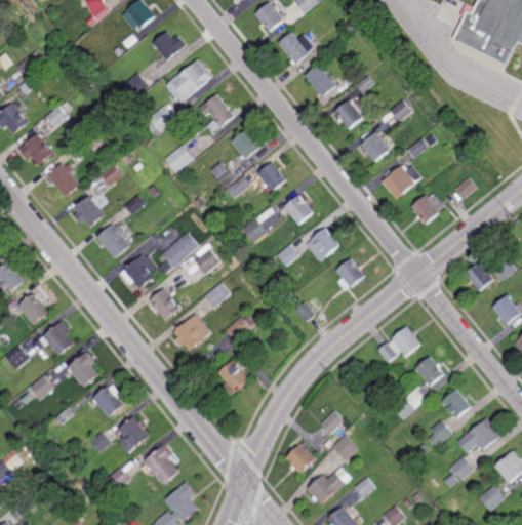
[(110,10),(97,21),(92,14),(87,5),(86,0),(103,0),(104,2),(110,10)]
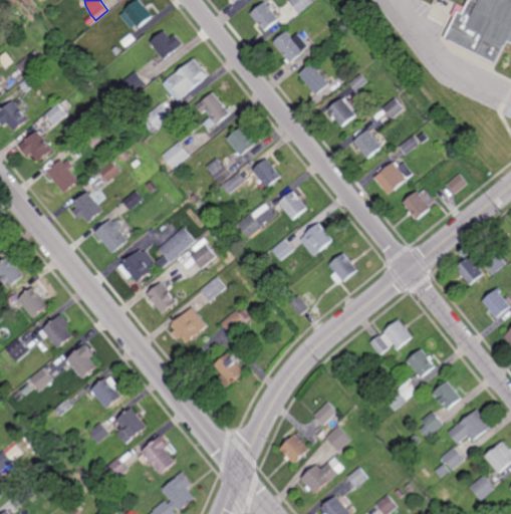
[(138,27),(136,24),(131,28),(119,14),(124,10),(123,9),(136,0),(140,0),(153,15),(138,27)]
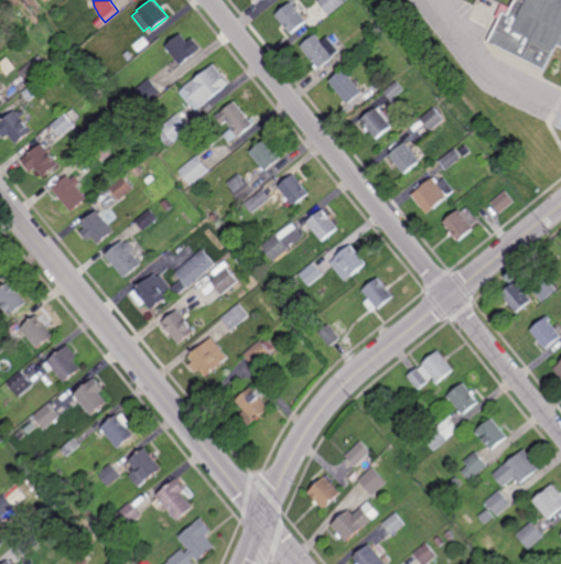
[(343,0),(344,1),(327,14),(315,0),(343,0)]
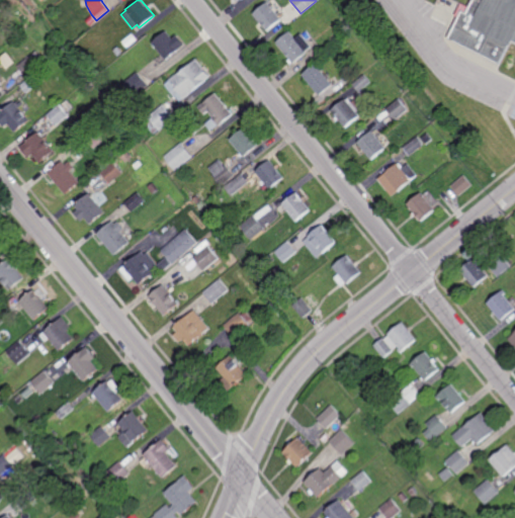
[(514,0),(514,38),(501,67),(458,47),(482,0),(514,0)]
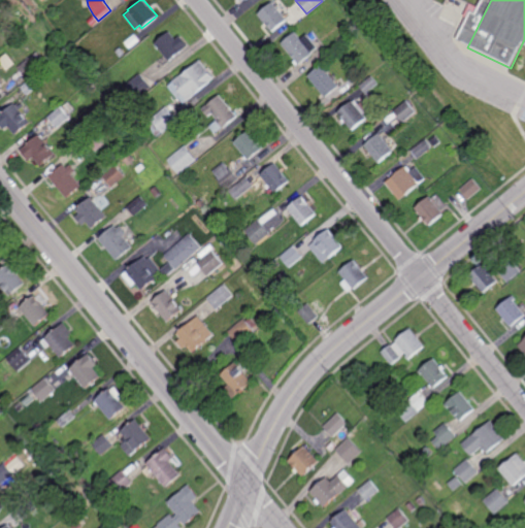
[(272,31),(267,25),(265,27),(262,24),(264,22),(257,13),(270,2),(285,19),(272,31)]
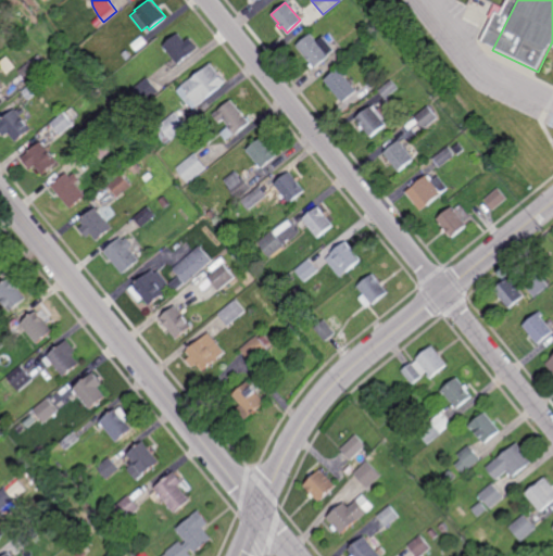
[(93,27),(90,22),(98,16),(102,22),(93,27)]
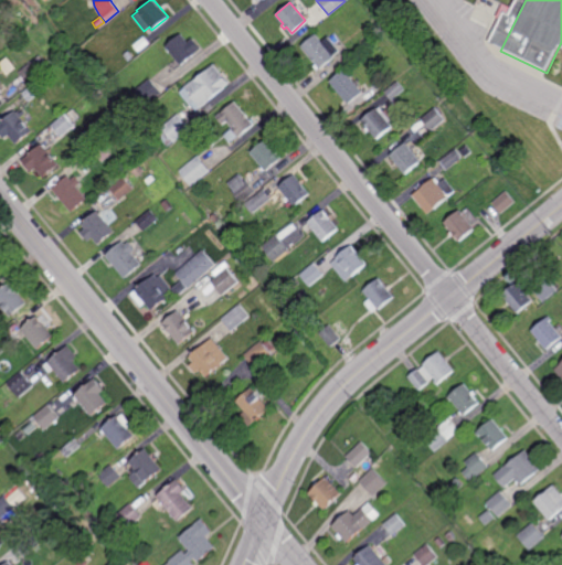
[(374,36),(368,29),(380,20),(384,25),(381,29),(382,30),(374,36)]
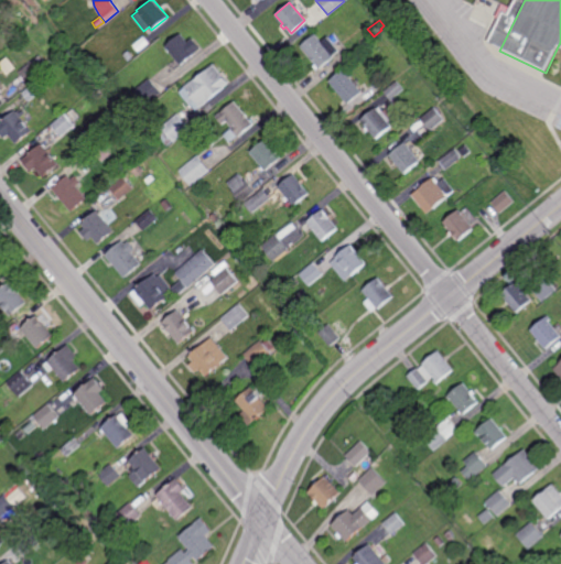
[(183,36),(184,35),(186,39),(185,40),(186,41),(193,36),(201,47),(180,65),(174,58),(173,58),(171,56),(173,55),(165,45),(181,33),(183,36)]
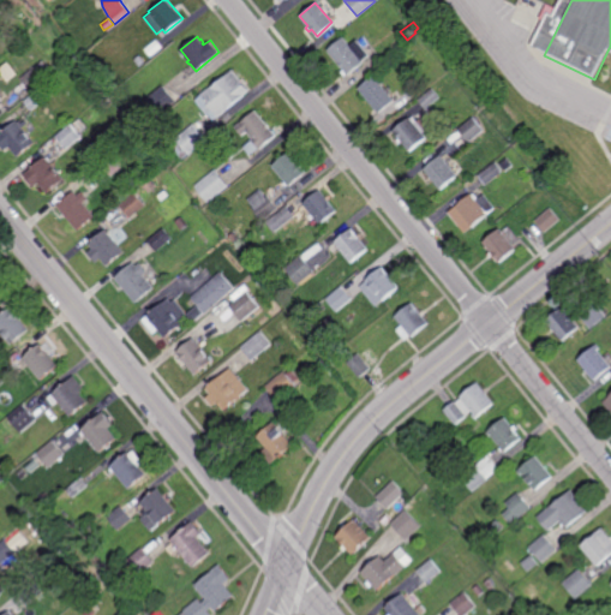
[(349,45),(355,39),(369,53),(361,60),(361,61),(347,75),(346,73),(343,75),(340,71),(342,69),(341,67),(340,69),(336,64),(337,63),(330,54),(329,55),(327,53),(329,51),(327,48),(341,36),(349,45)]
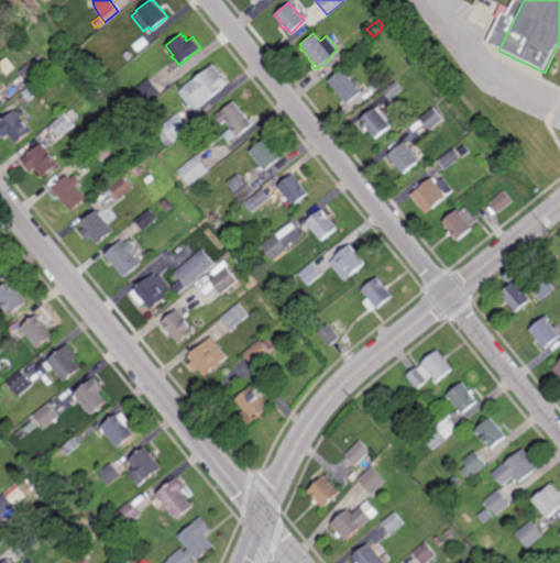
[(136,52),(131,45),(142,35),(147,43),(136,52)]
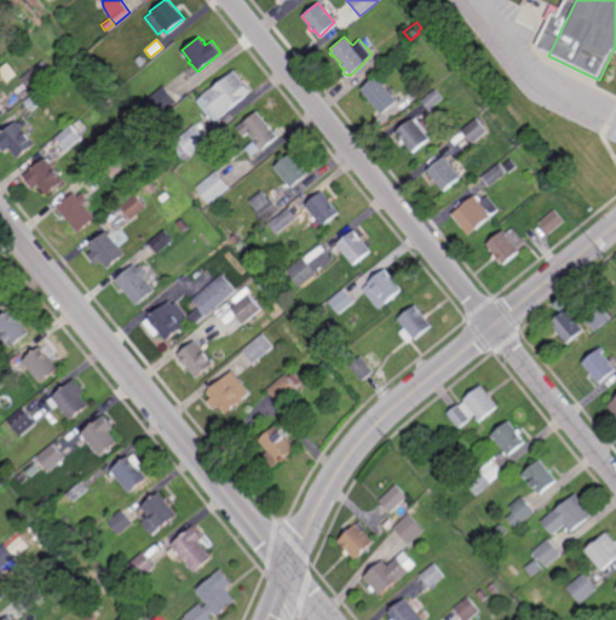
[(64,64),(61,59),(65,55),(70,59),(64,64)]
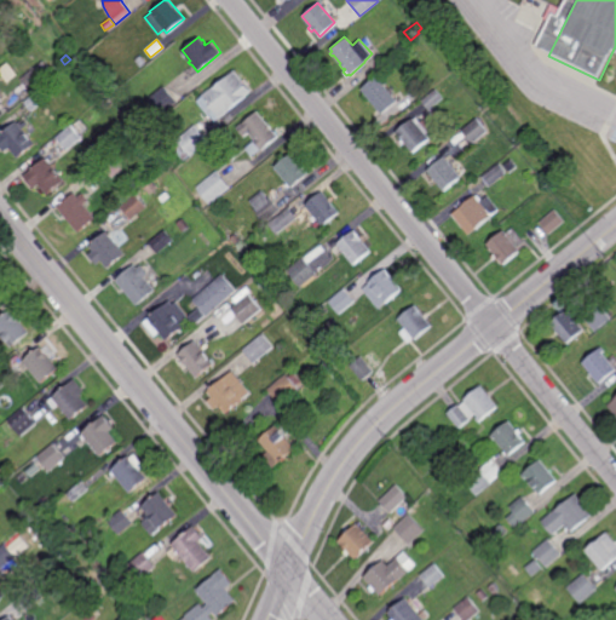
[(138,67),(133,59),(139,55),(145,62),(138,67)]
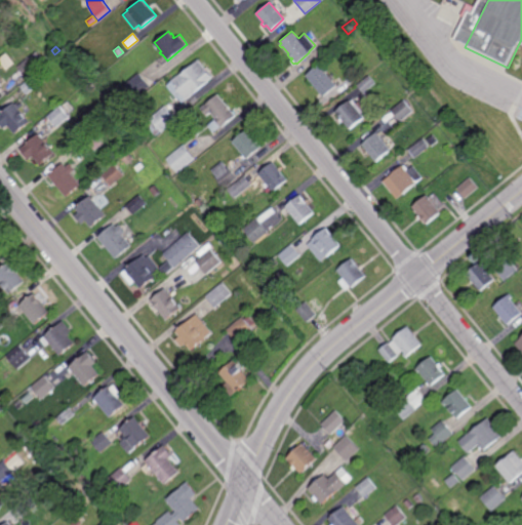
[(31,75),(31,74),(26,78),(16,66),(36,50),(44,62),(38,67),(39,68),(31,75)]
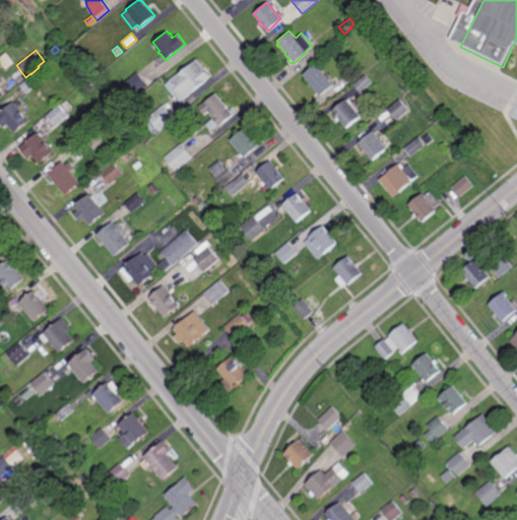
[(211,76),(195,89),(196,91),(193,94),(191,92),(181,101),(176,95),(175,96),(166,84),(197,58),(211,76)]
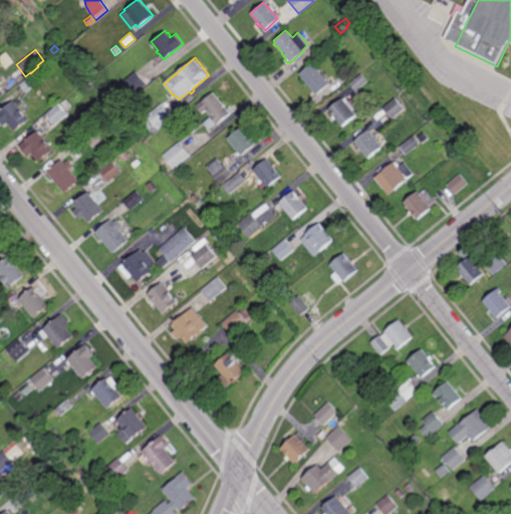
[(317,95),(315,93),(313,95),(310,91),(312,90),(298,73),(312,62),(330,85),(317,95)]
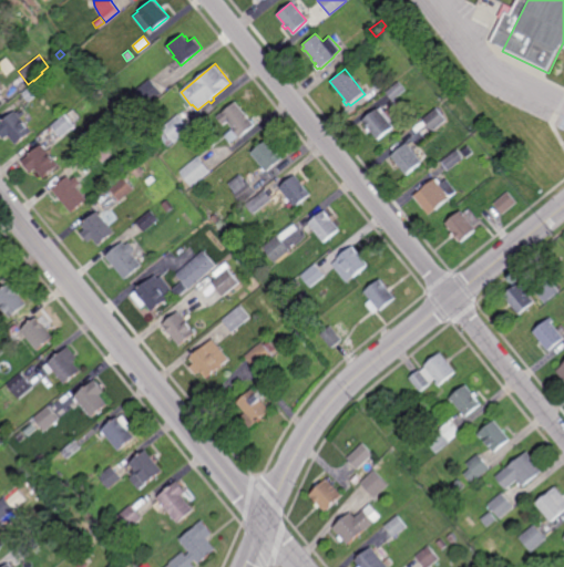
[(145,106),(144,105),(137,111),(127,98),(133,92),(132,91),(149,78),(162,93),(145,106)]
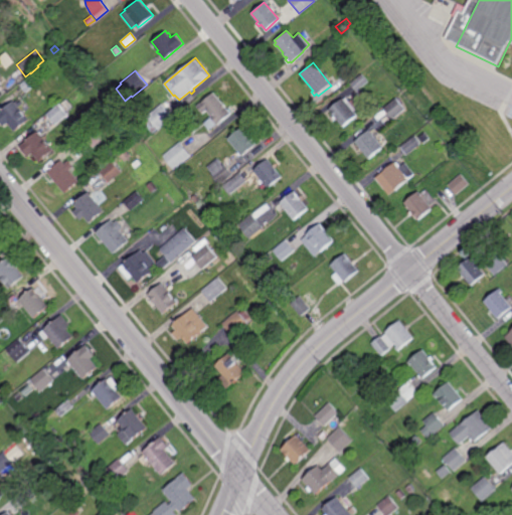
[(36,81),(32,76),(37,72),(40,77),(36,81)]
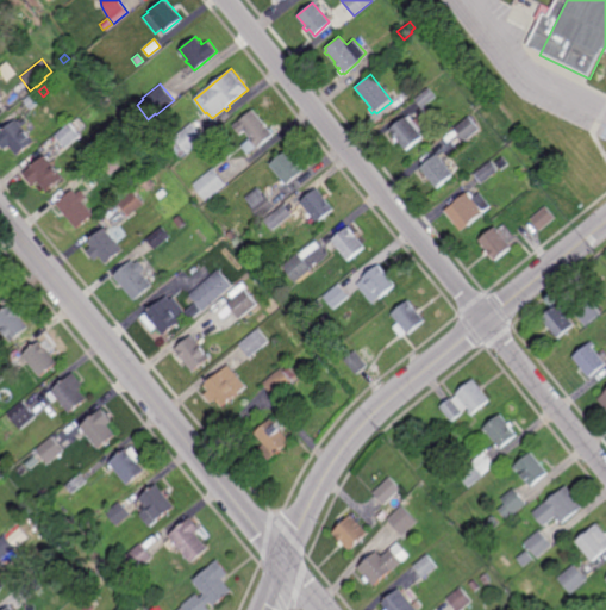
[(420,107),(413,99),(428,87),(435,95),(420,107)]
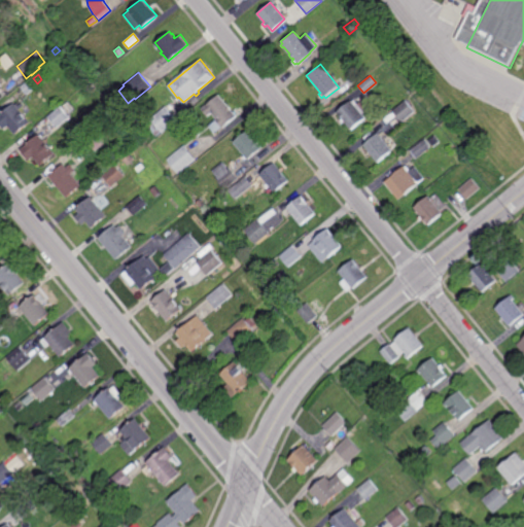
[(25,94),(19,86),(30,77),(36,84),(25,94)]
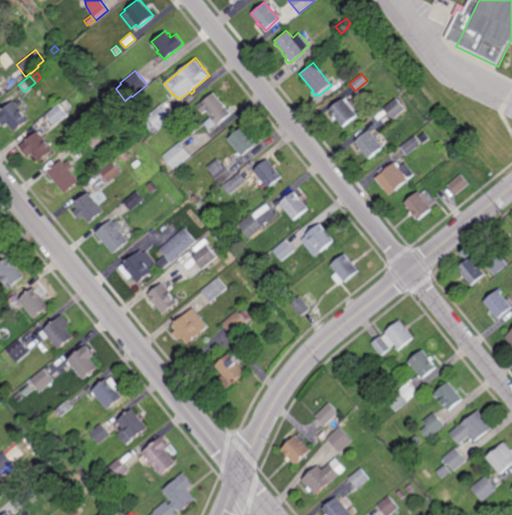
[(86,91),(81,84),(87,81),(91,88),(86,91)]
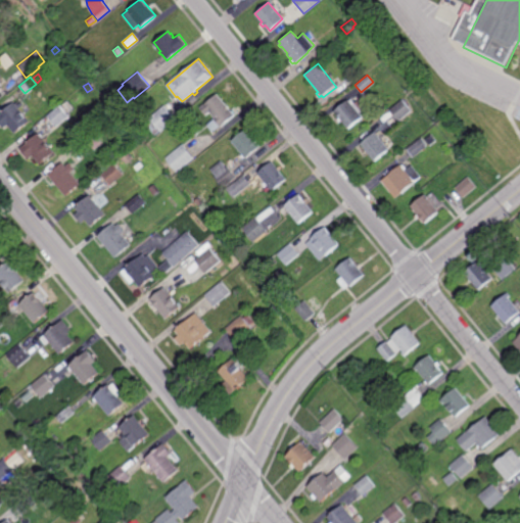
[(236,114),(221,127),(220,125),(217,126),(215,123),(217,122),(214,117),(215,116),(208,109),(206,111),(202,106),(218,93),(236,114)]
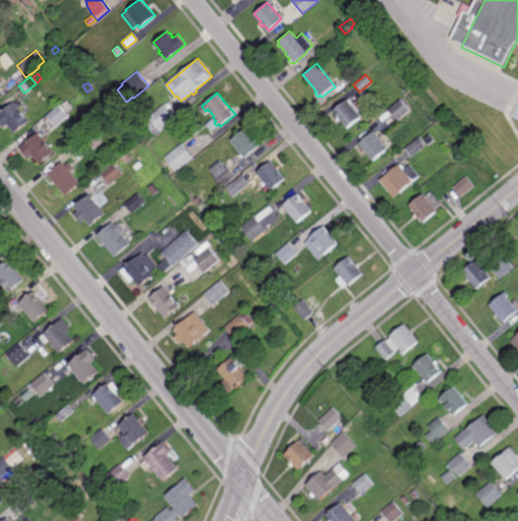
[(352,102),(356,99),(363,108),(358,113),(360,116),(357,119),(358,120),(357,121),(356,120),(346,128),(340,120),(337,122),(335,118),(337,117),(332,111),(346,99),(347,100),(350,98),(352,102)]
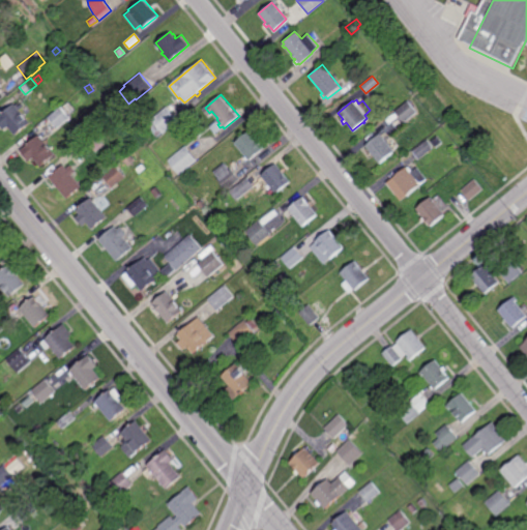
[(402,123),(392,112),(407,100),(416,111),(402,123)]
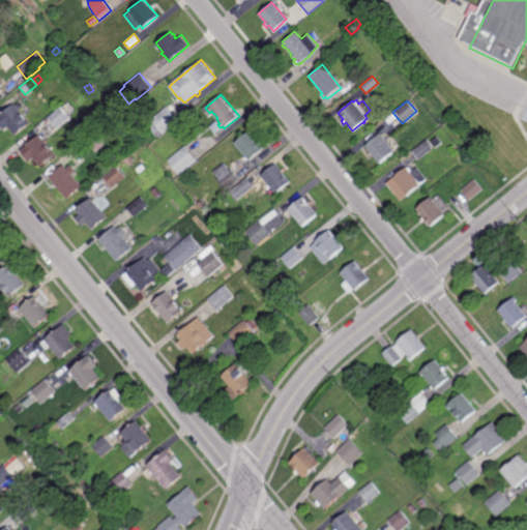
[(15,105),(15,104),(18,106),(16,108),(29,122),(13,135),(6,126),(2,129),(0,126),(0,113),(1,112),(0,112),(2,110),(3,111),(12,102),(15,105)]
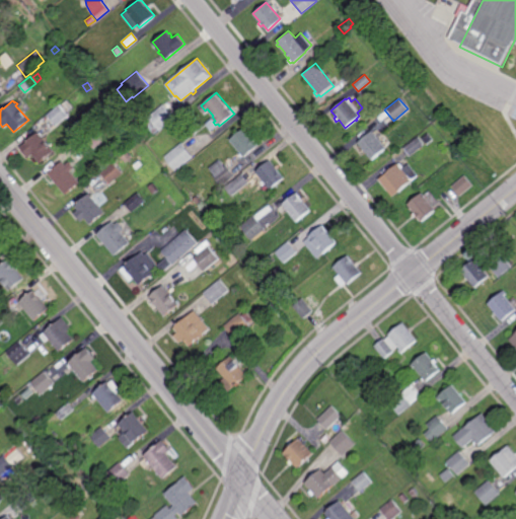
[(67,112),(61,104),(66,100),(72,107),(67,112)]
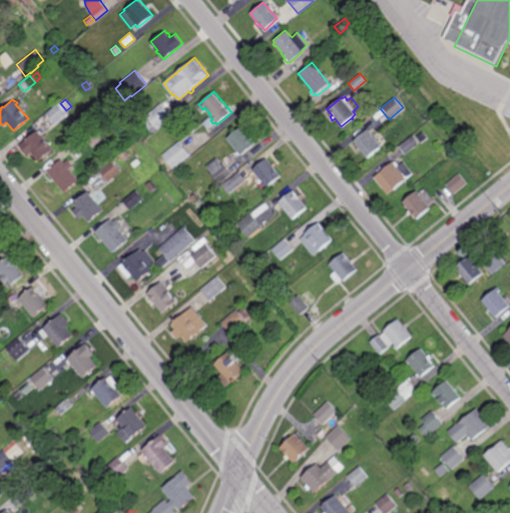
[(53,124),(44,114),(57,102),(66,112),(53,124)]
